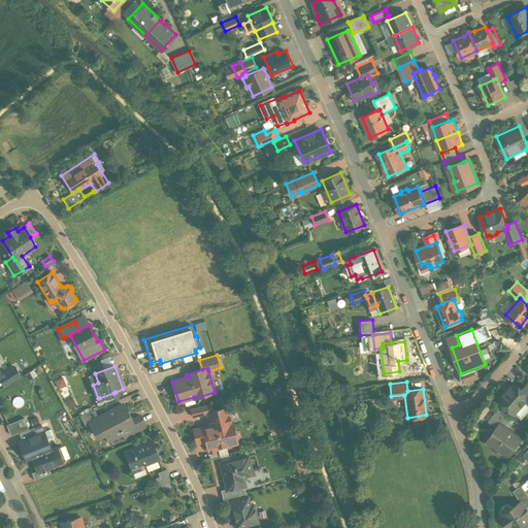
[(515,383),(506,392),(503,392),(500,395),(500,398),(499,399),(515,413),(527,399),(527,398),(527,394),(523,390),(515,383)]
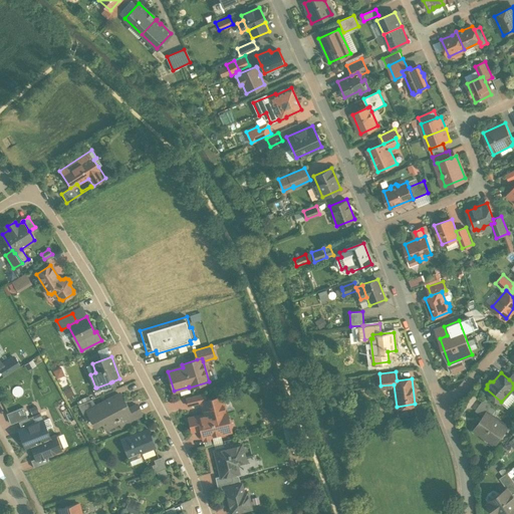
[(110,382),(96,388),(95,388),(92,389),(95,398),(115,390),(112,381),(110,382)]
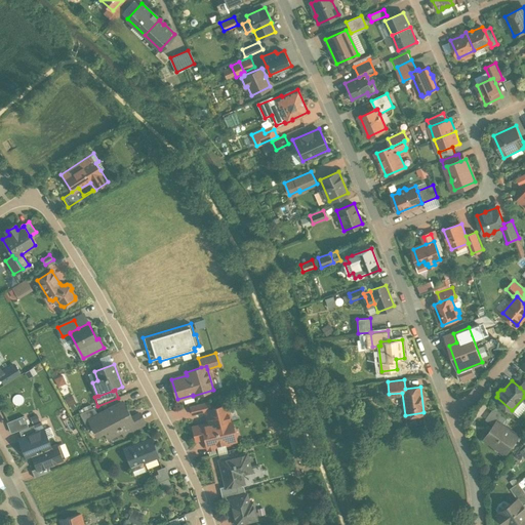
[(209,401),(191,406),(193,414),(207,411),(206,409),(210,408),(209,401)]
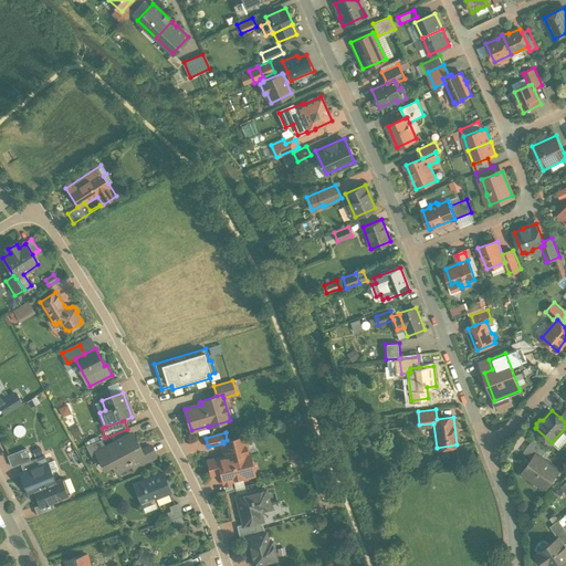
[(106,448),(97,453),(106,470),(114,465),(116,470),(132,462),(135,469),(147,462),(142,451),(133,435),(106,448)]
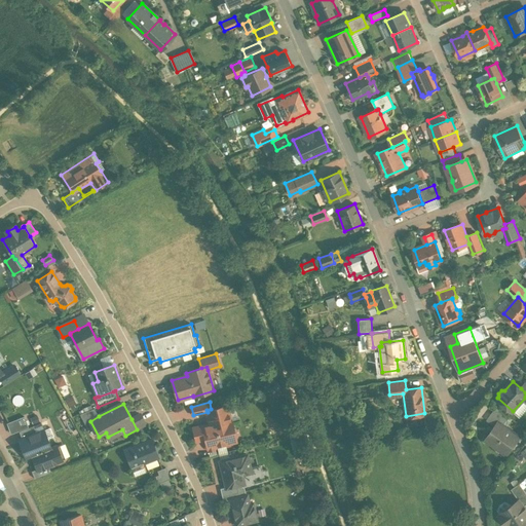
[(211,409),(207,410),(208,412),(209,419),(210,419),(211,424),(211,425),(211,427),(229,423),(230,422),(230,421),(231,421),(231,420),(230,420),(229,415),(229,414),(228,407),(227,406),(226,406),(211,409)]
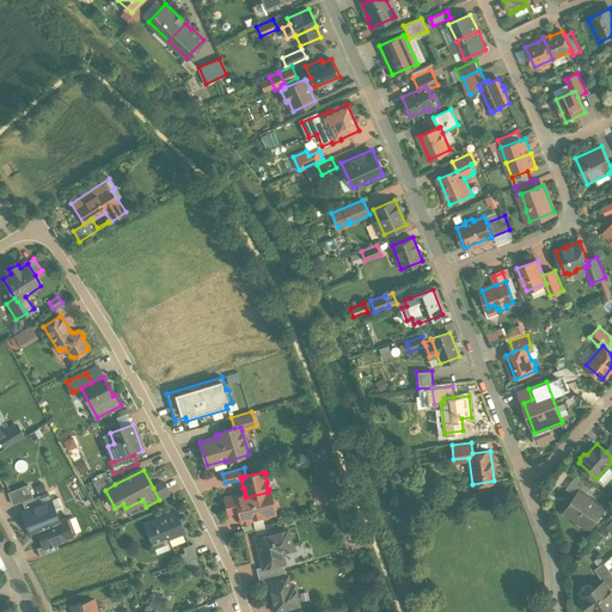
[(593,484),(577,473),(571,482),(587,493),(593,484)]
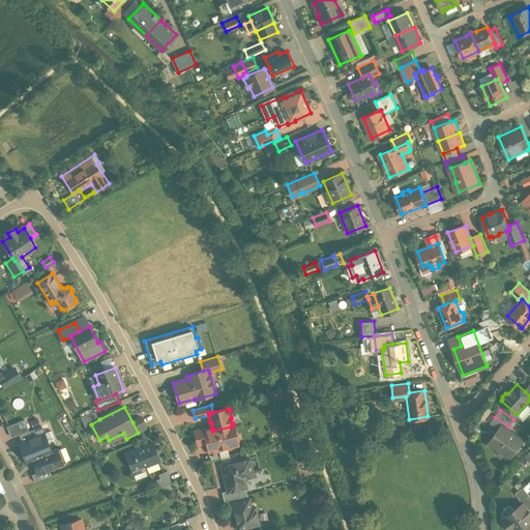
[(95,411),(80,417),(86,428),(91,424),(99,419),(95,411)]
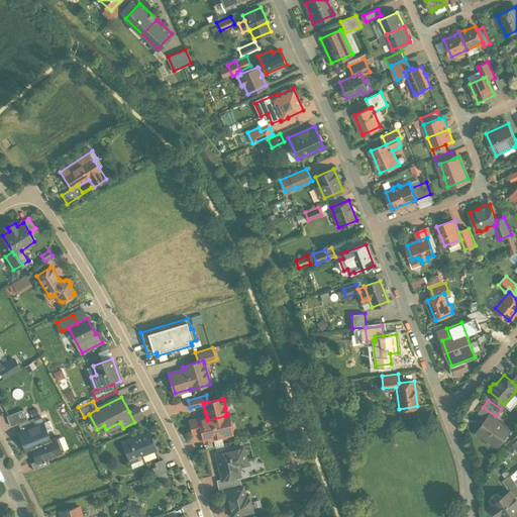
[(138,407),(129,412),(134,422),(143,418),(138,407)]
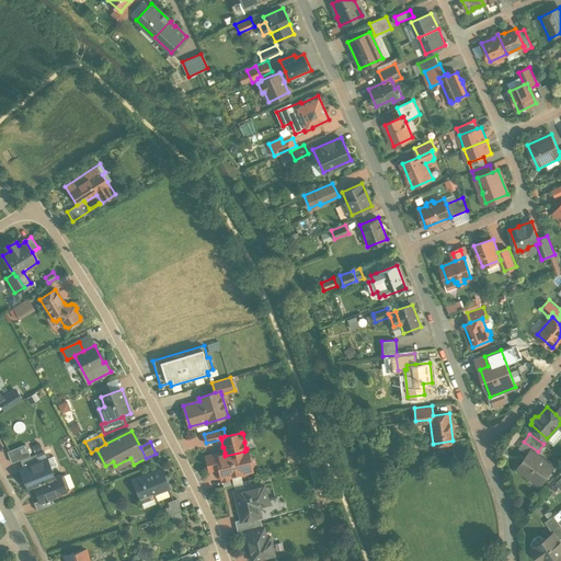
[(24,444),(8,451),(12,464),(20,460),(29,457),(24,444)]
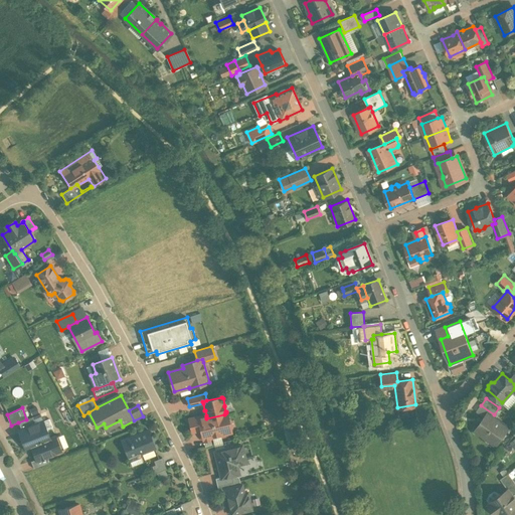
[(509,427),(488,412),(476,430),(486,438),(488,436),(498,443),(509,427)]
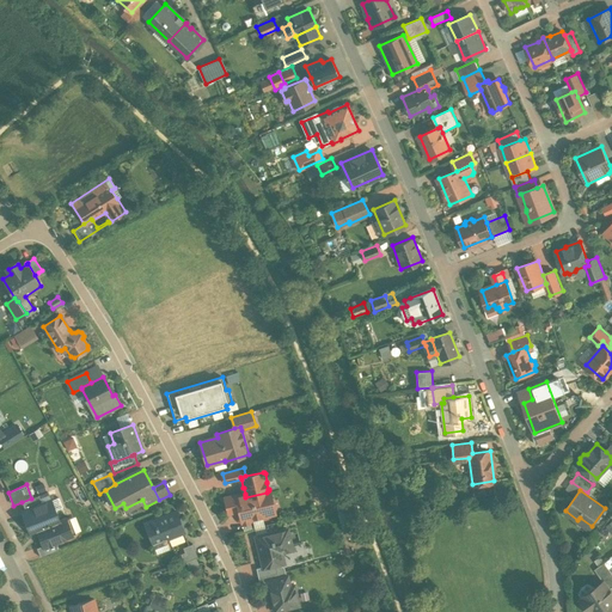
[(267,493),(245,497),(245,495),(237,496),(236,496),(239,510),(242,522),(243,521),(243,519),(248,519),(249,519),(262,515),(264,516),(270,515),(271,513),(275,513),(275,512),(271,512),(267,493)]
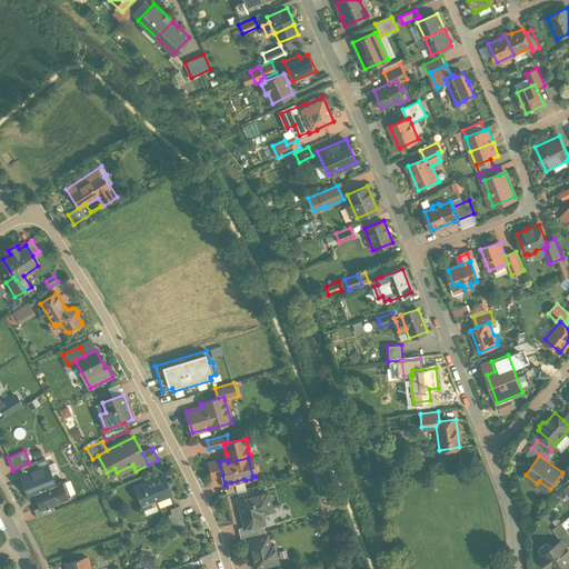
[(29,463),(20,467),(23,475),(39,469),(36,460),(29,463)]
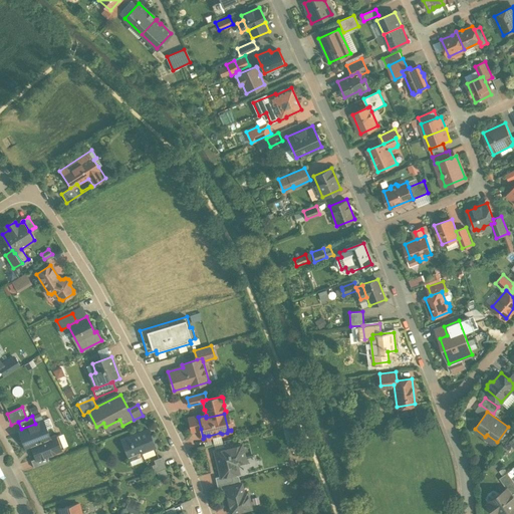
[(199,416),(189,418),(192,431),(201,429),(198,417),(199,417),(199,416)]
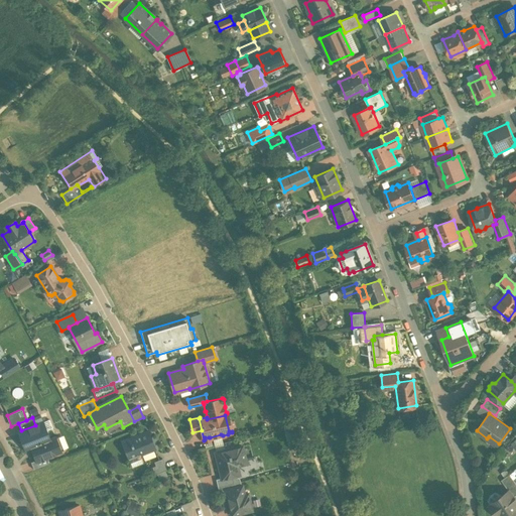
[(21,430),(19,431),(26,450),(32,447),(31,447),(50,440),(43,422),(35,425),(21,430)]
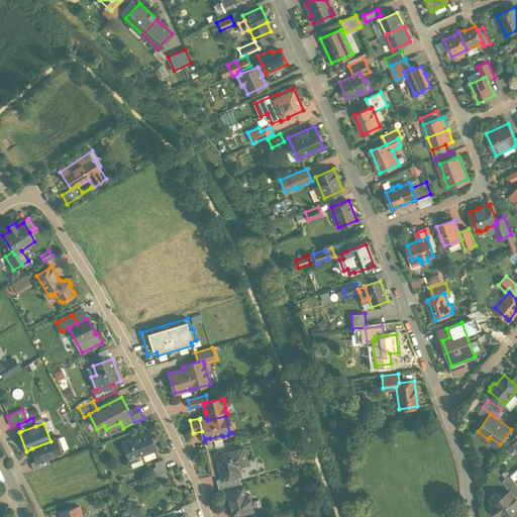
[(148,431),(122,442),(129,460),(140,456),(156,450),(148,431)]
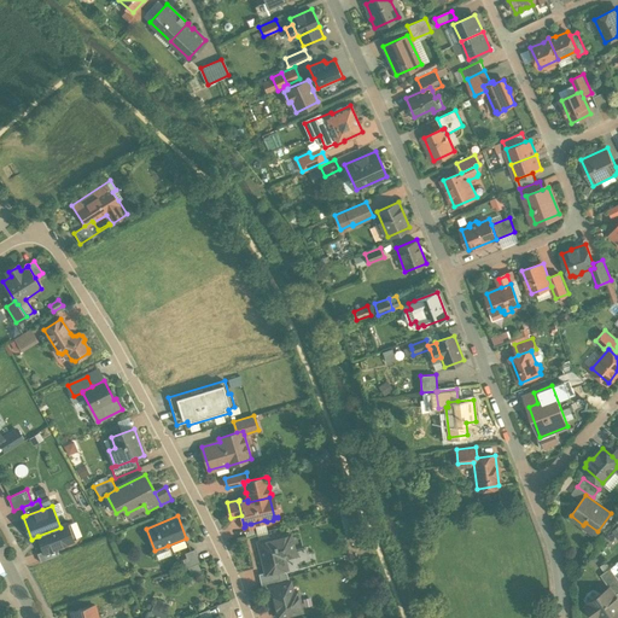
[(60,528),(38,536),(39,536),(44,551),(45,552),(54,548),(71,541),(65,525),(60,528)]
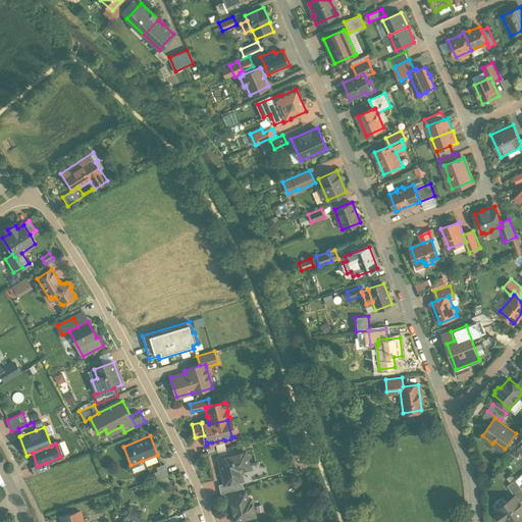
[(245,452),(218,458),(225,483),(219,484),(219,485),(235,481),(238,481),(236,475),(239,474),(238,468),(249,465),(245,452)]
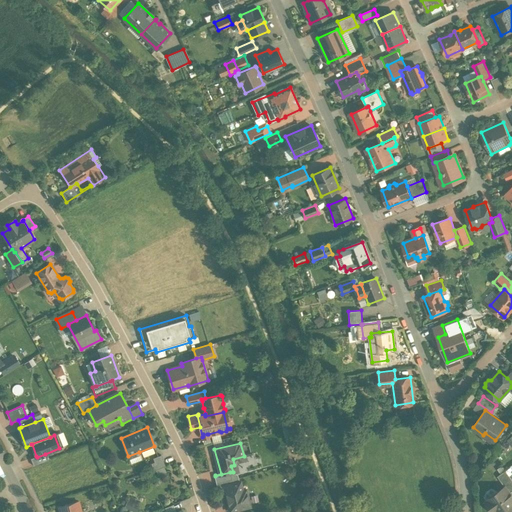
[(139,452),(128,456),(132,464),(142,460),(139,452)]
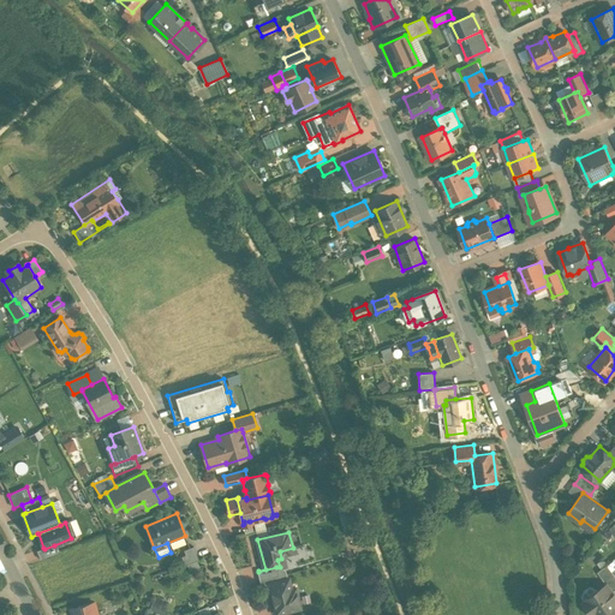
[(54,545),(45,549),(43,548),(37,550),(41,560),(58,553),(54,545)]
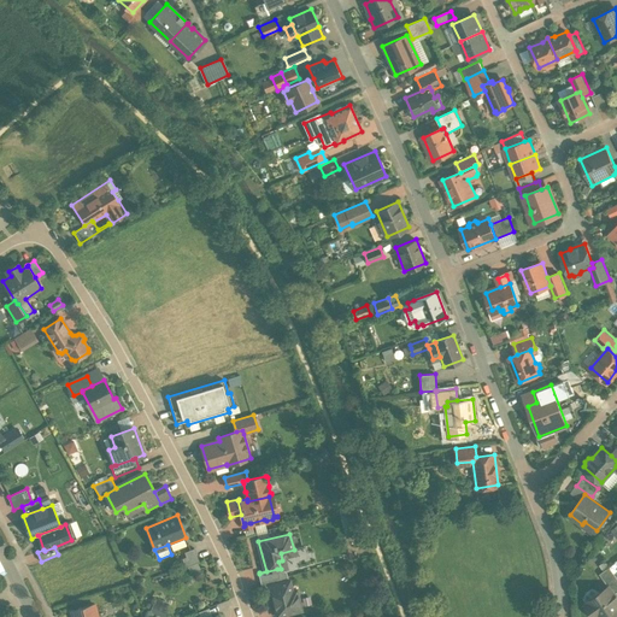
[(194,548),(184,552),(187,557),(182,558),(186,566),(200,562),(194,548)]
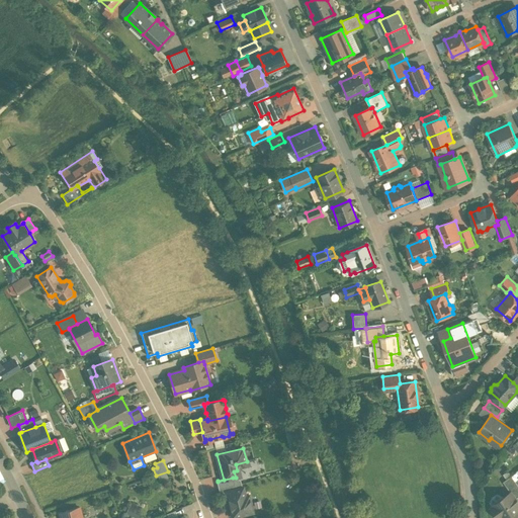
[(517,497),(517,484),(512,476),(504,482),(511,493),(512,492),(516,499),(517,497)]
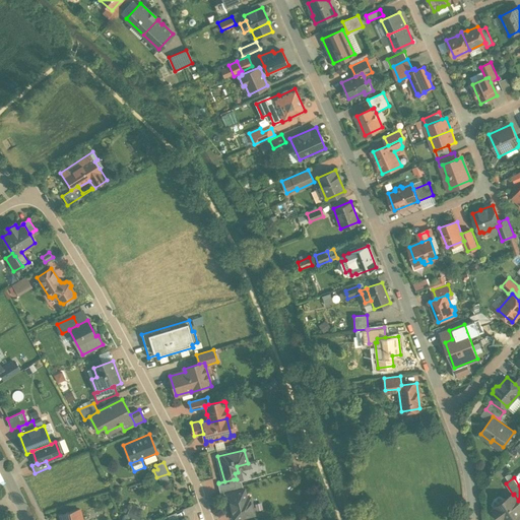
[(234,479),(218,483),(221,496),(228,494),(237,492),(234,479)]
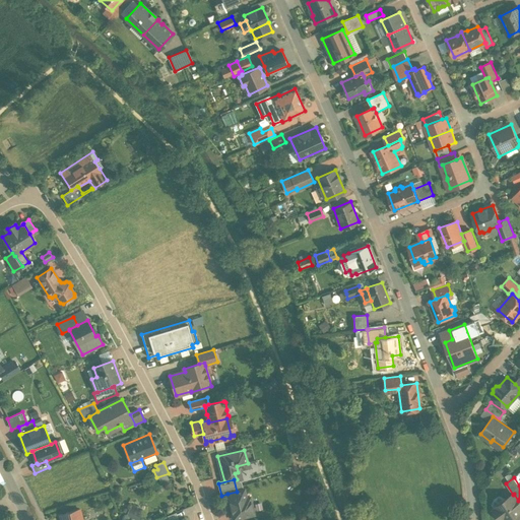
[(242,482),(237,479),(234,479),(237,492),(228,494),(234,519),(254,514),(250,498),(246,499),(244,490),(242,482)]
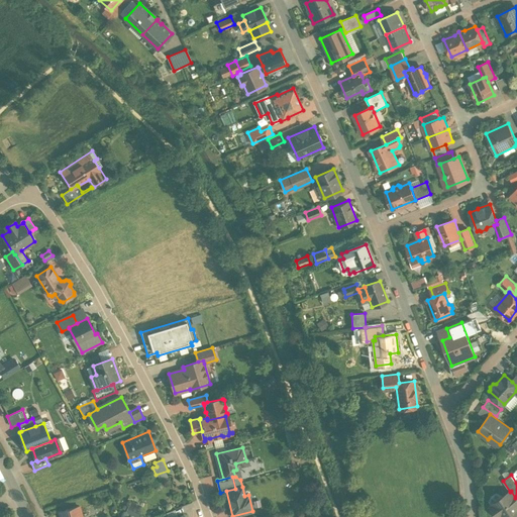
[(516,499),(515,498),(511,491),(510,492),(496,502),(497,502),(505,513),(501,516),(514,516),(516,515),(516,499)]
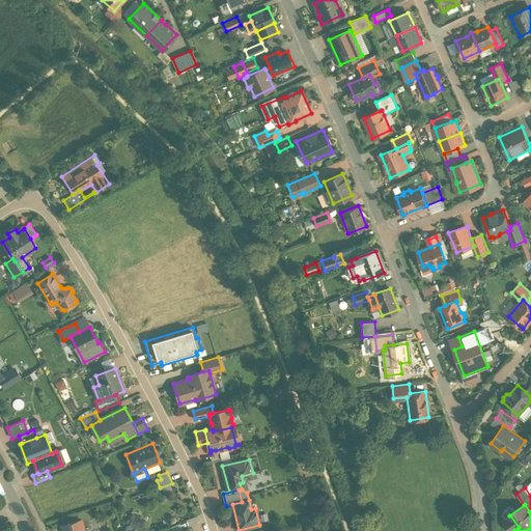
[(132,520),(129,526),(141,530),(144,525),(141,524),(143,518),(136,514),(134,521),(132,520)]
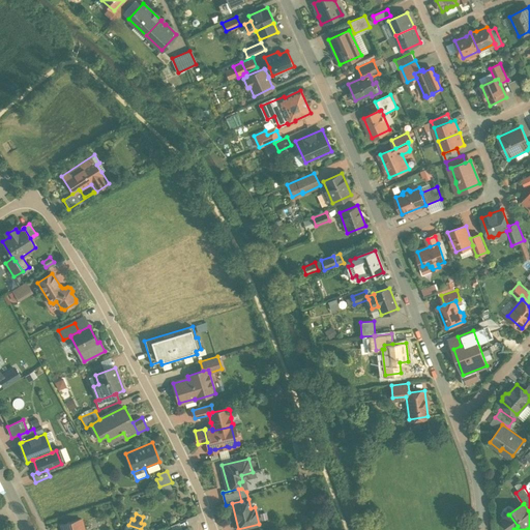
[(518,526),(509,514),(502,519),(510,529),(512,529),(513,529),(518,526)]
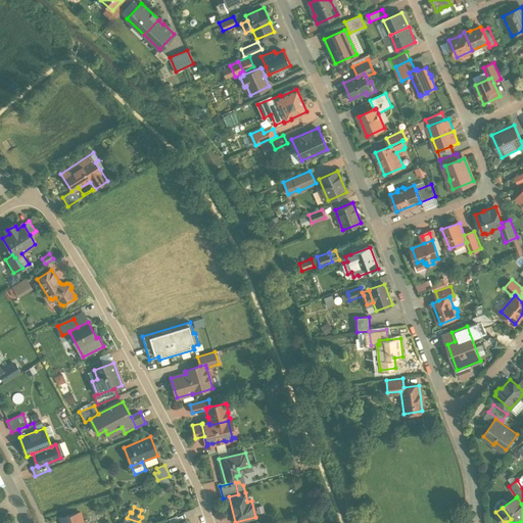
[(304,509),(296,511),(298,519),(306,517),(304,509)]
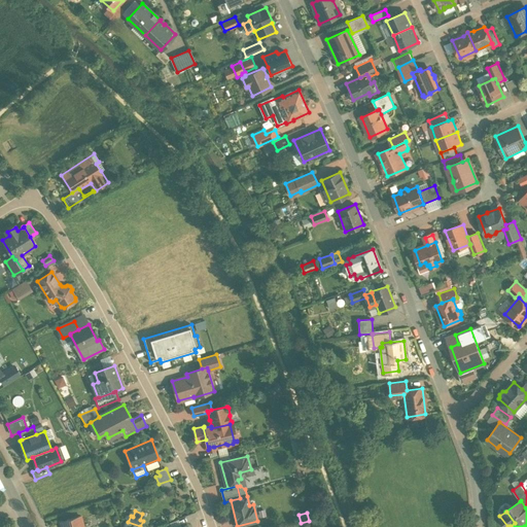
[(83,526),(80,516),(61,521),(62,526),(83,526)]
